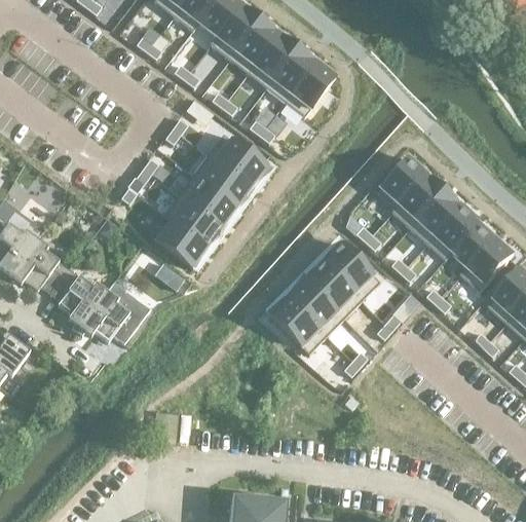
[(76,0),(75,1),(85,8),(91,0),(76,0)]
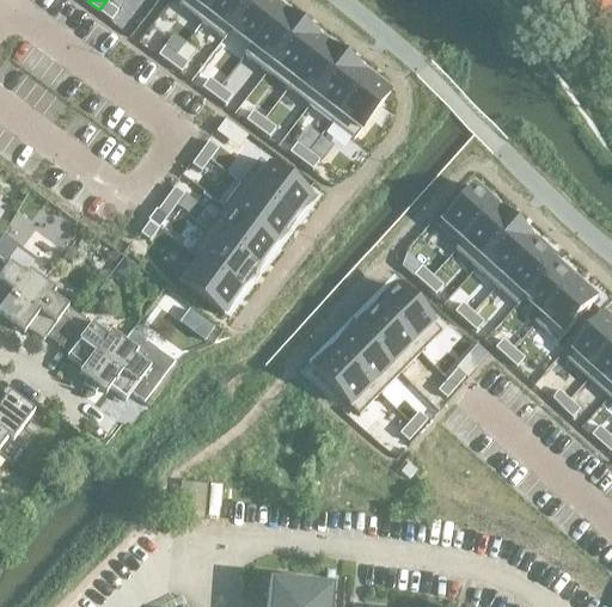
[(106,0),(99,10),(111,18),(118,8),(106,0)]
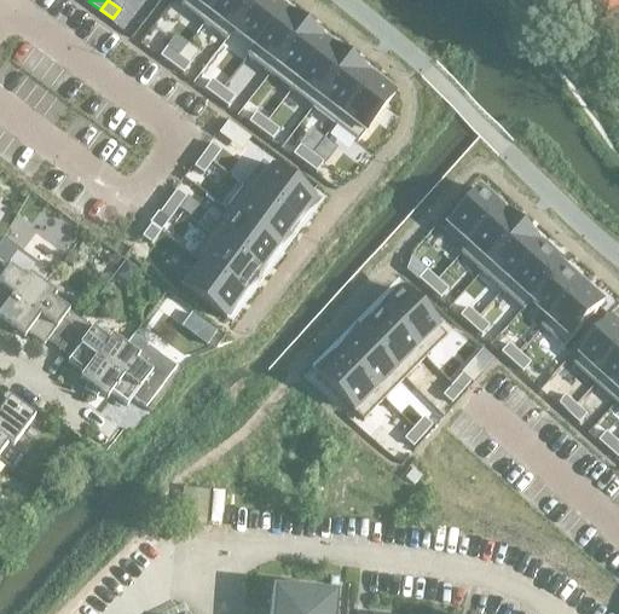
[(183,0),(180,3),(203,21),(219,0),(183,0)]
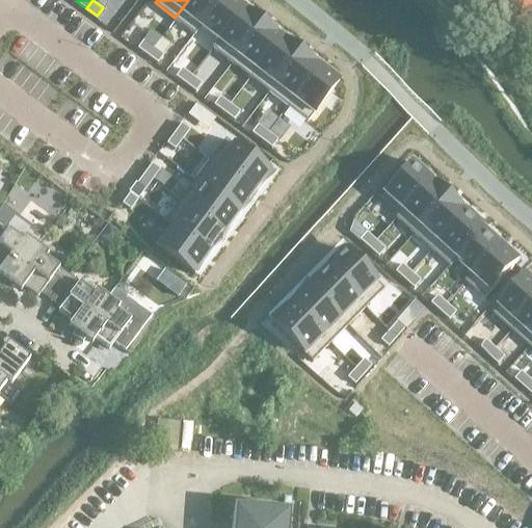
[(188,0),(175,18),(193,31),(217,0),(188,0)]
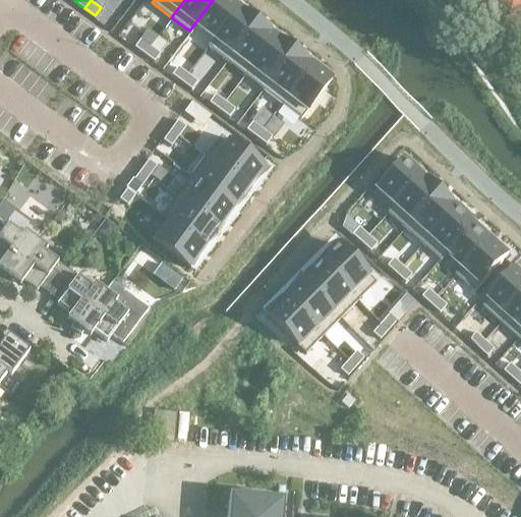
[(213,0),(189,31),(190,32),(196,24),(213,37),(207,45),(208,46),(239,5),(237,4),(238,4),(232,0),(213,0)]
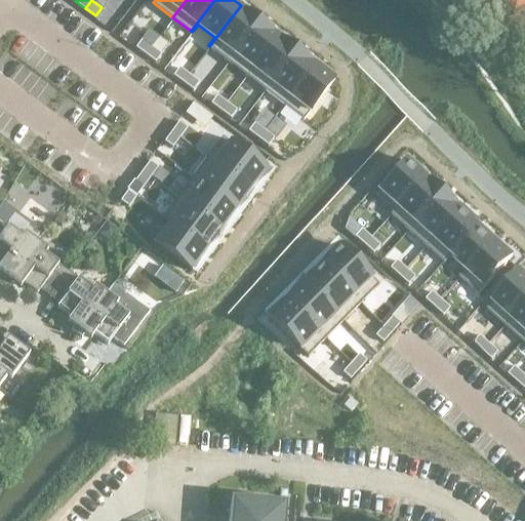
[(241,5),(209,46),(228,59),(259,19),(241,5)]
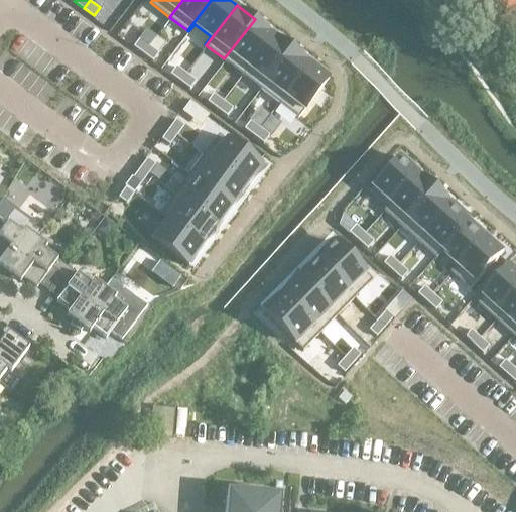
[(255,19),(224,58),(242,73),(273,33),(255,19)]
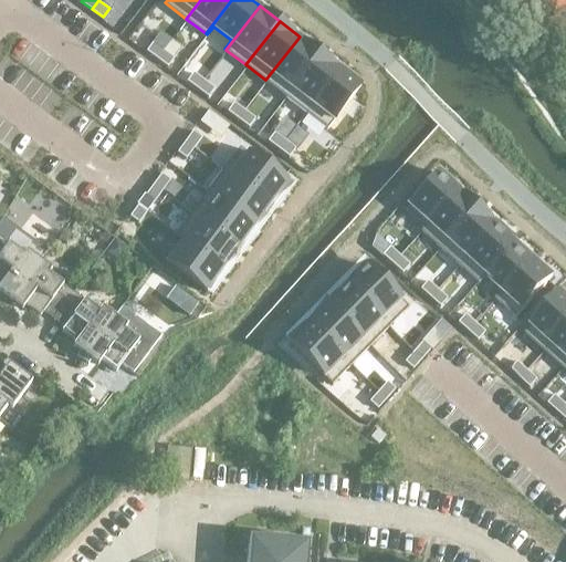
[(300,37),(265,80),(286,96),(320,52),(300,37)]
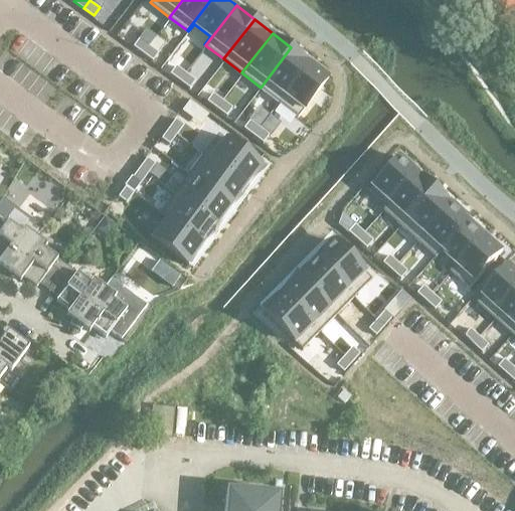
[(139,36),(133,44),(143,51),(148,44),(139,36)]
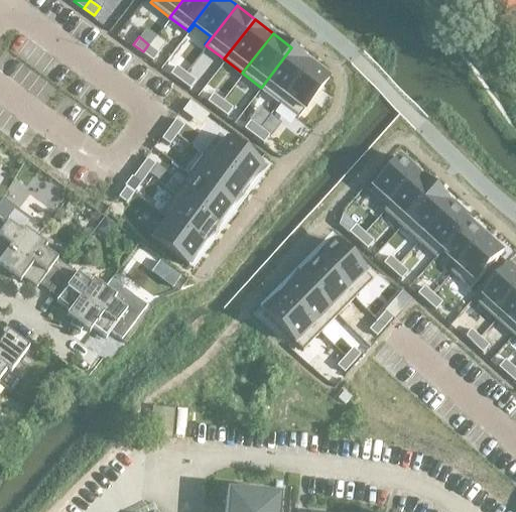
[(148,44),(143,51),(152,58),(158,51),(148,44)]
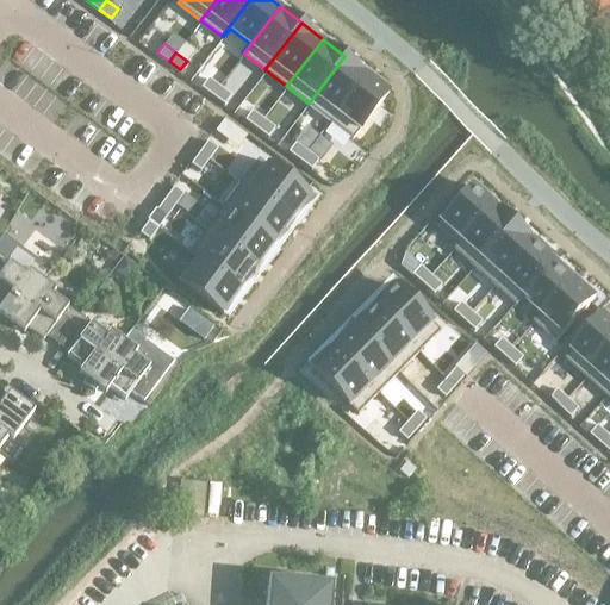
[(344,56),(309,104),(330,119),(366,73),(344,56)]
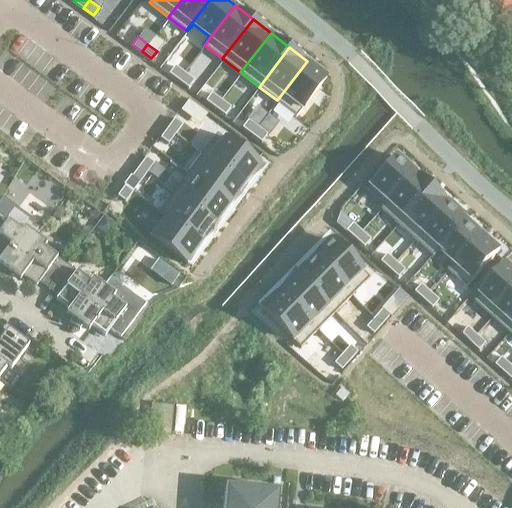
[(307,61),(277,100),(296,115),(326,76),(323,74),(324,73),(308,61),(308,62),(307,61)]
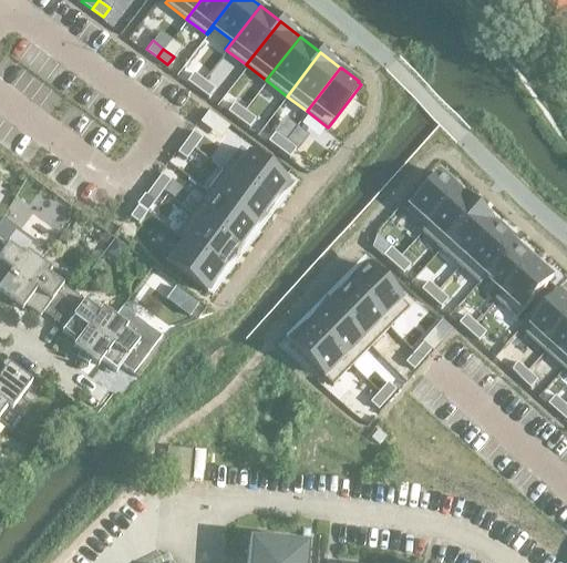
[(193,71),(187,80),(197,88),(204,79),(193,71)]
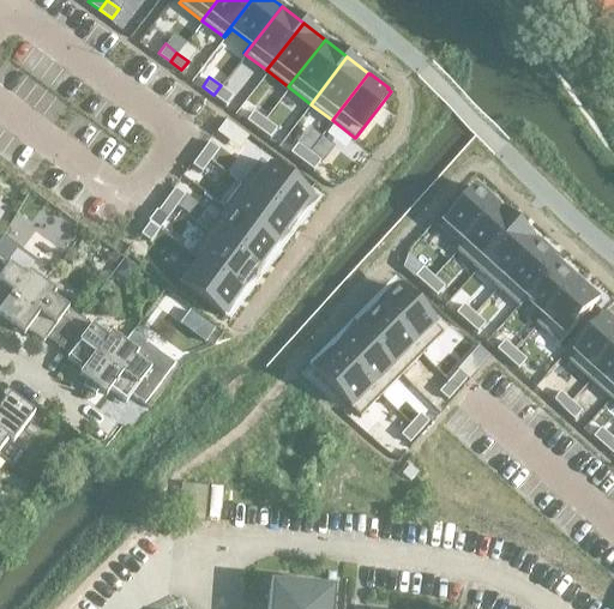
[(221,85),(214,95),(226,103),(233,94),(221,85)]
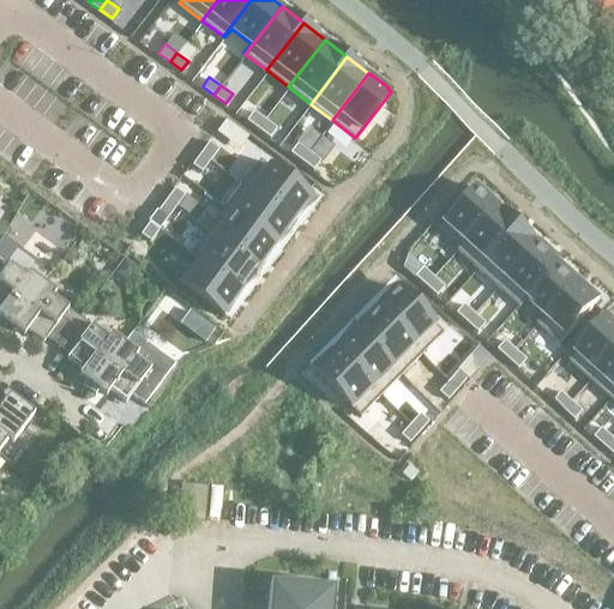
[(253,109),(246,119),(258,127),(265,118),(253,109)]
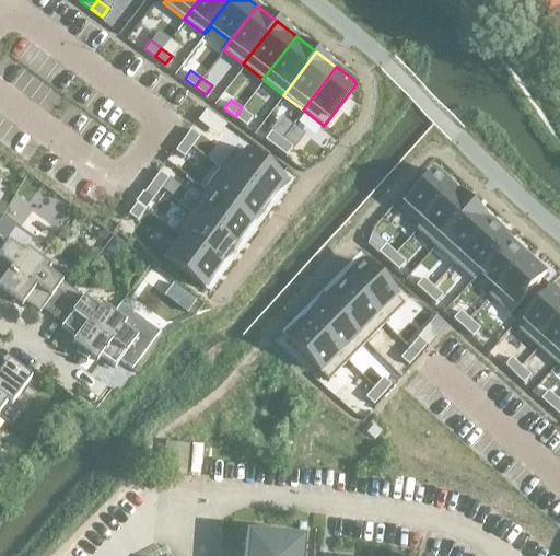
[(242,107),(235,116),(246,124),(252,115),(242,107)]
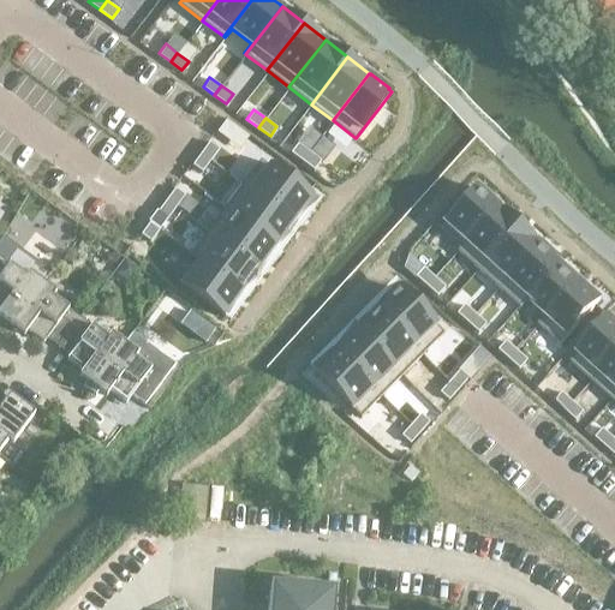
[(209,139),(201,151),(210,159),(219,147),(209,139)]
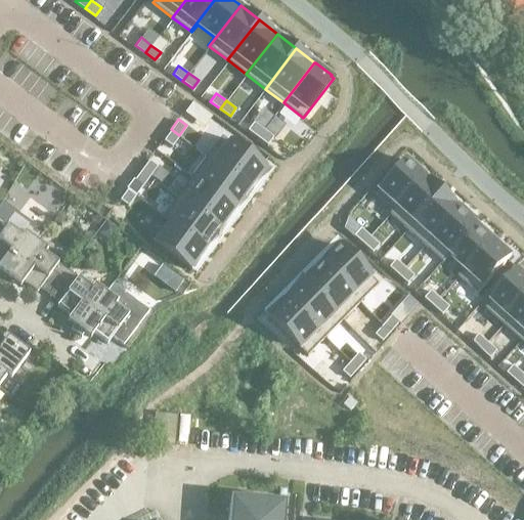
[(254,121),(248,129),(257,136),(264,128),(254,121)]
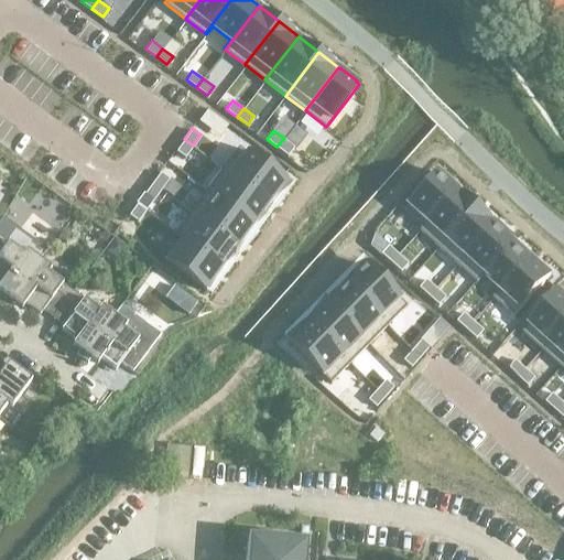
[(284,138),(277,147),(288,154),(294,146),(284,138)]
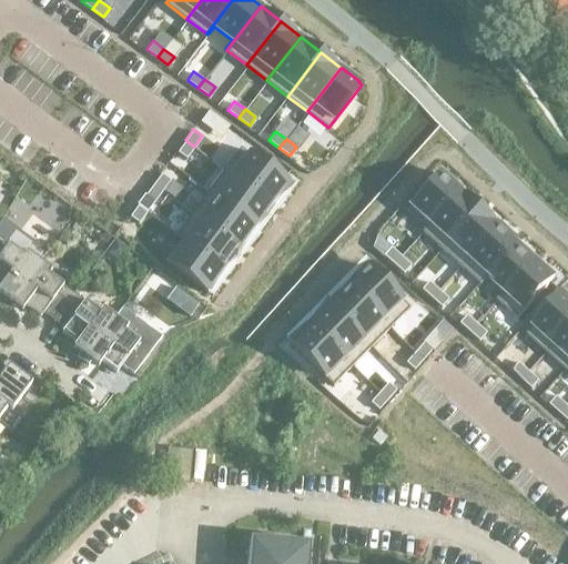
[(185,140),(178,151),(186,157),(194,147),(185,140)]
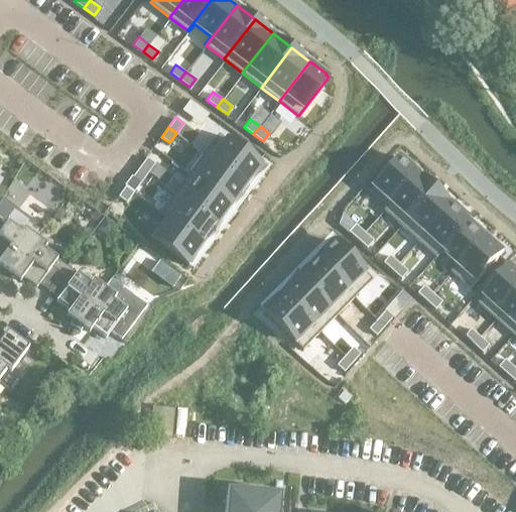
[(218,132),(204,152),(247,185),(262,164),(218,132)]
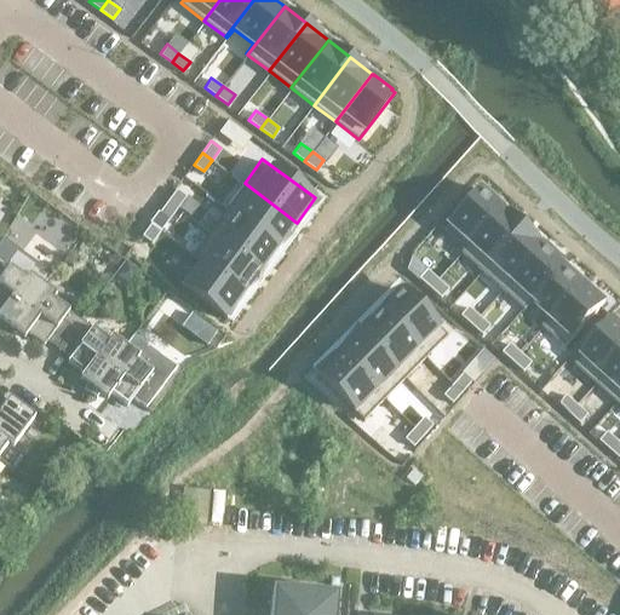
[(245,183),(227,207),(280,246),(297,223),(245,183)]
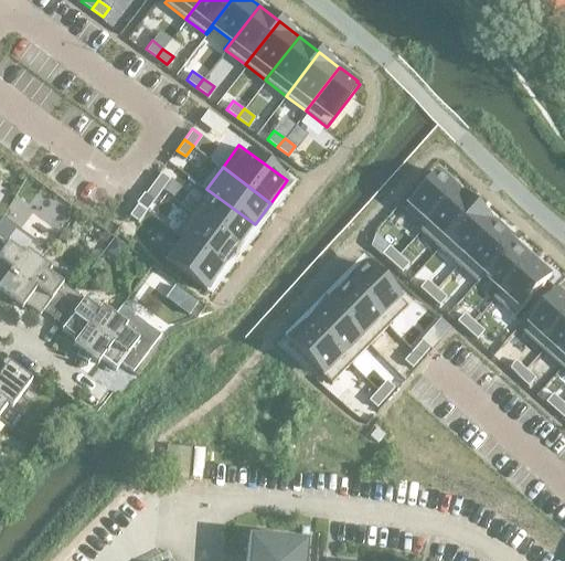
[(437,170),(404,208),(423,224),(419,229),(420,230),(457,188),(456,187),(440,172),(439,172),(437,170)]
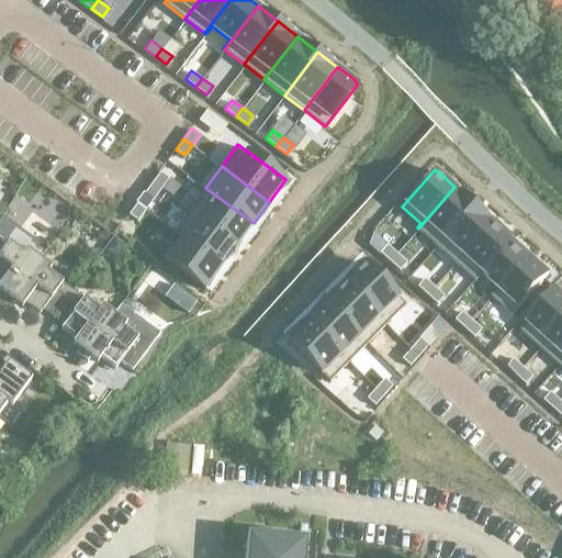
[(160,170),(153,181),(161,187),(169,177),(160,170)]
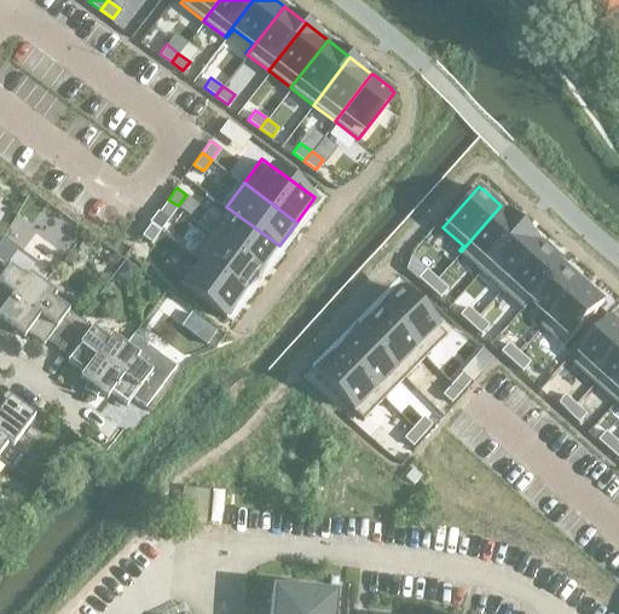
[(168,200),(160,210),(168,218),(178,206),(168,200)]
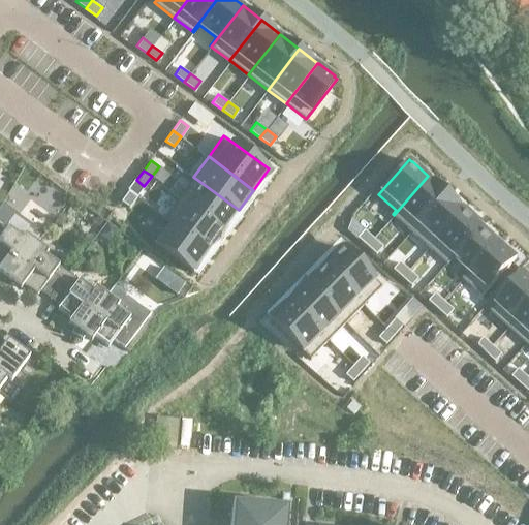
[(428,176),(394,215),(411,229),(445,192),(428,176)]
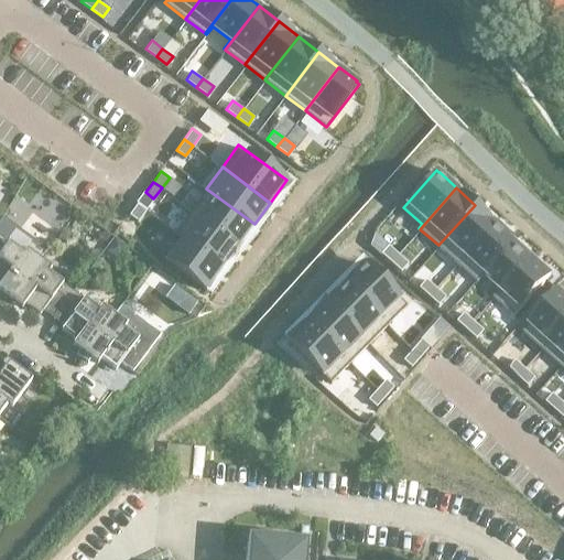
[(206,189),(191,210),(239,245),(255,224),(206,189)]
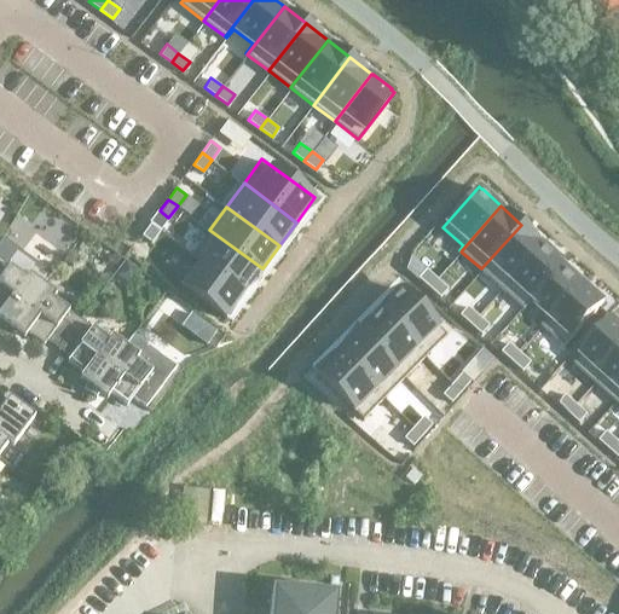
[(150,222),(142,233),(151,241),(160,230),(150,222)]
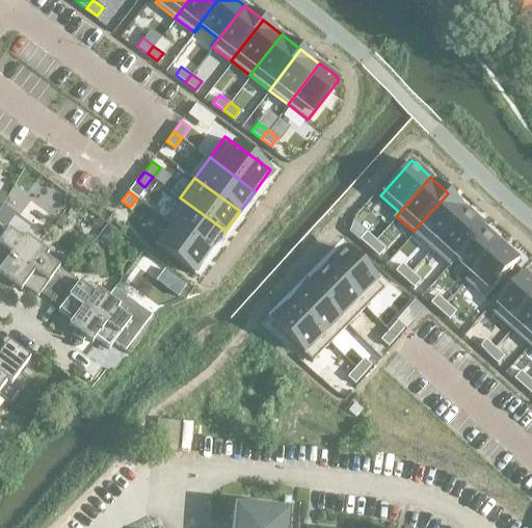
[(448,193),(414,231),(431,247),(466,209),(448,193)]
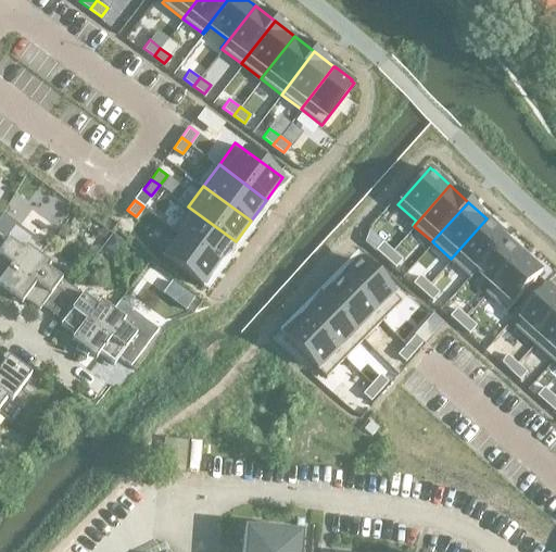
[(188,207),(173,227),(219,262),(236,241),(188,207)]
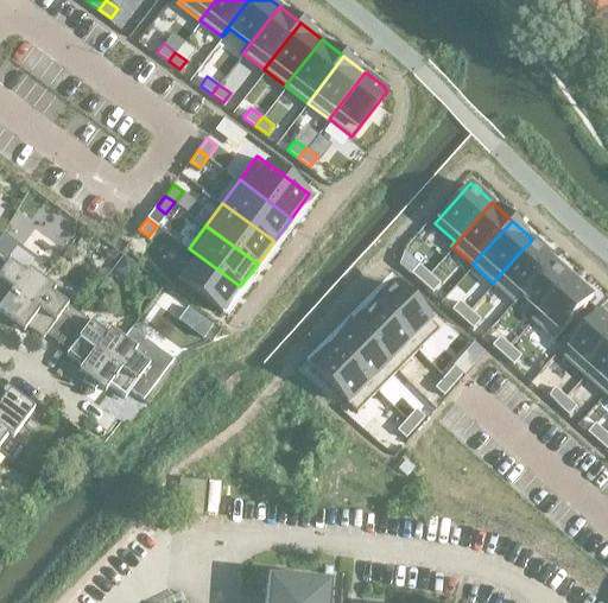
[(532,239),(493,283),(513,300),(552,256),(551,255),(534,240),(533,240),(532,239)]
